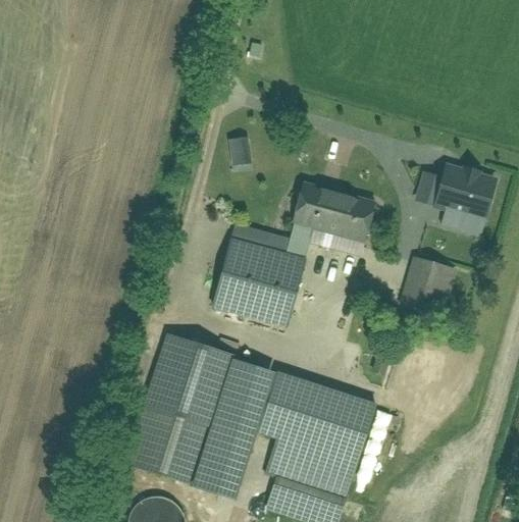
[(230,136),(234,165),(252,163),(249,134),(230,136)]
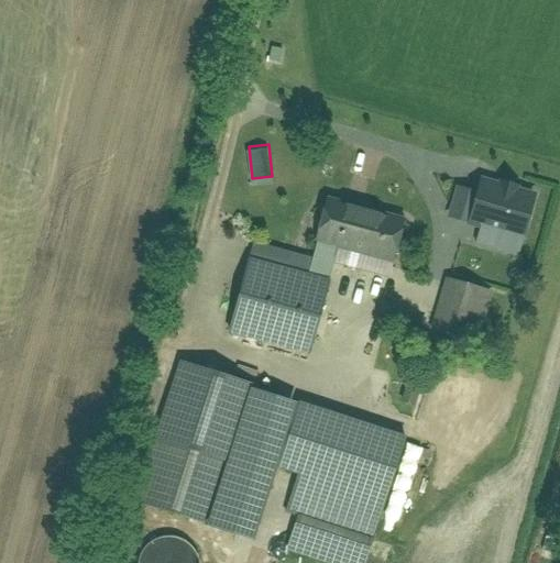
[(523,239),(538,191),(486,174),(481,189),(471,222),(523,239)]
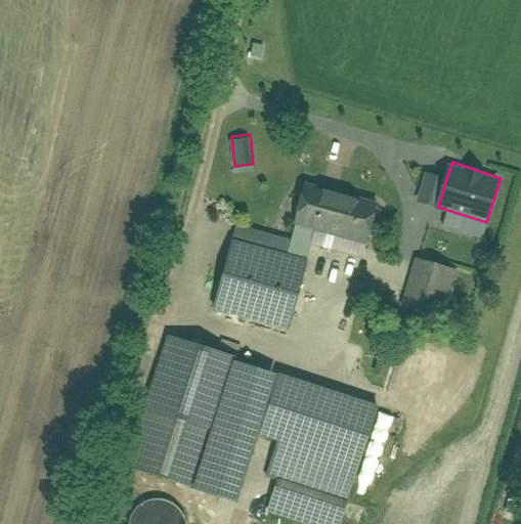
[(418,200),(438,207),(447,176),(427,170),(418,200)]
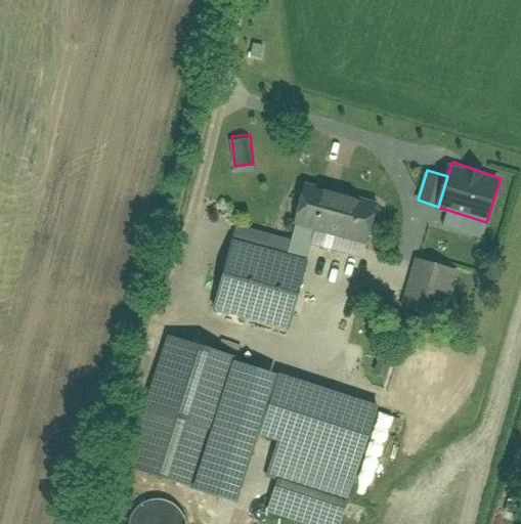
[(364,243),(377,201),(304,178),(292,221),(296,222),(315,228),(364,243)]
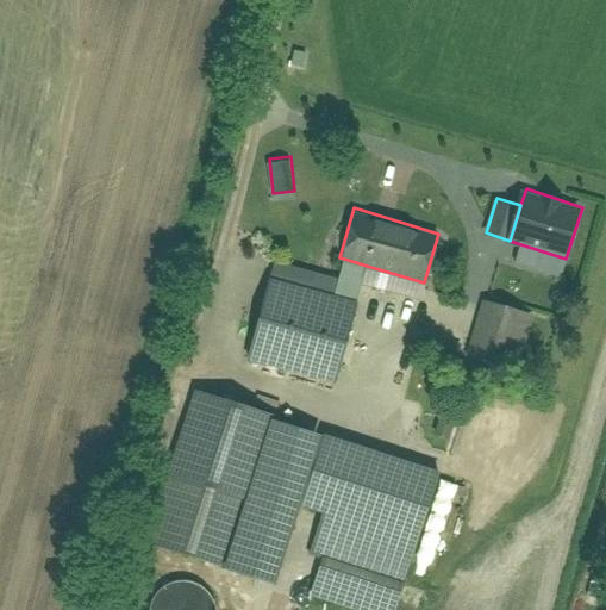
[(333,293),(357,300),(367,266),(344,259),(333,293)]
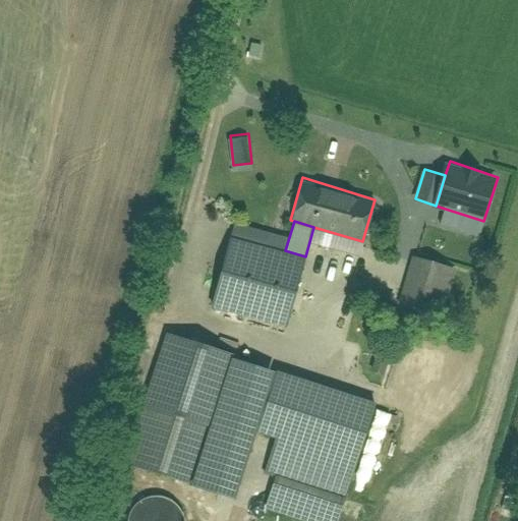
[(285,327),(305,256),(285,250),(232,235),(211,306),(285,327)]
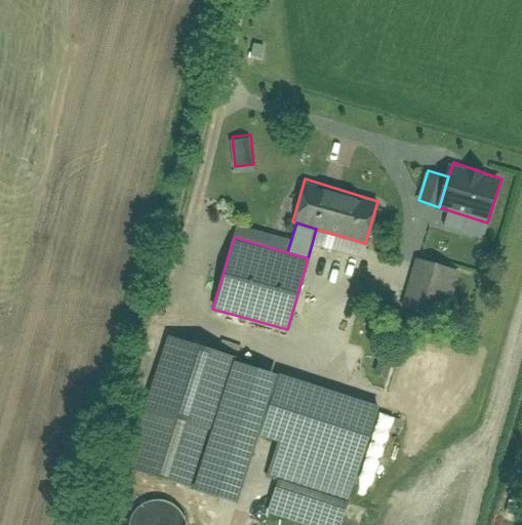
[(449,316),(462,271),(417,257),(404,303),(449,316)]
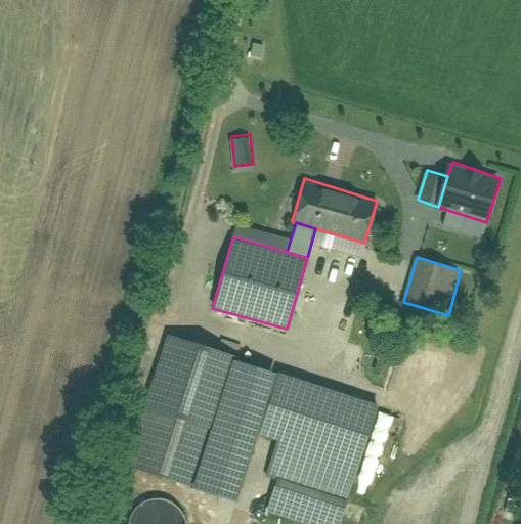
[(150,403),(211,422),(232,352),(173,334),(150,403)]
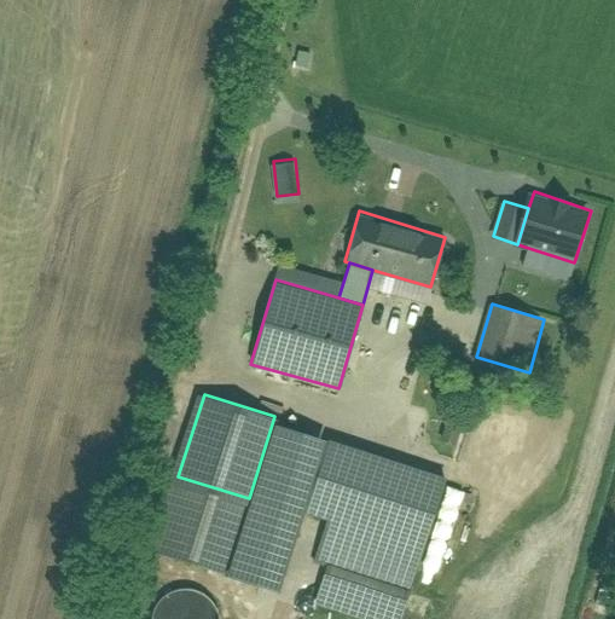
[(448,473),(331,434),(307,508),(329,515),(424,545),(448,473)]
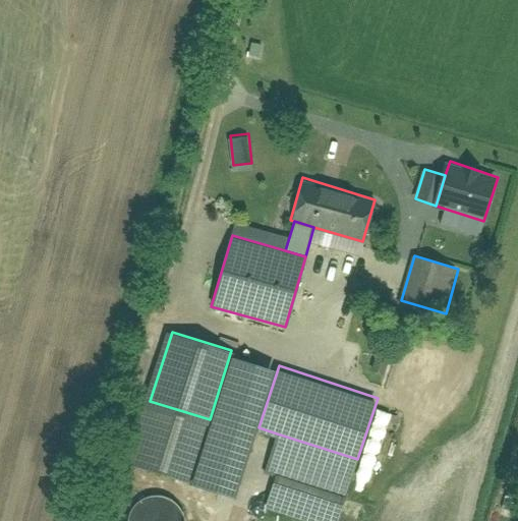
[(199,480),(218,421),(210,419),(150,401),(131,459),(199,480)]
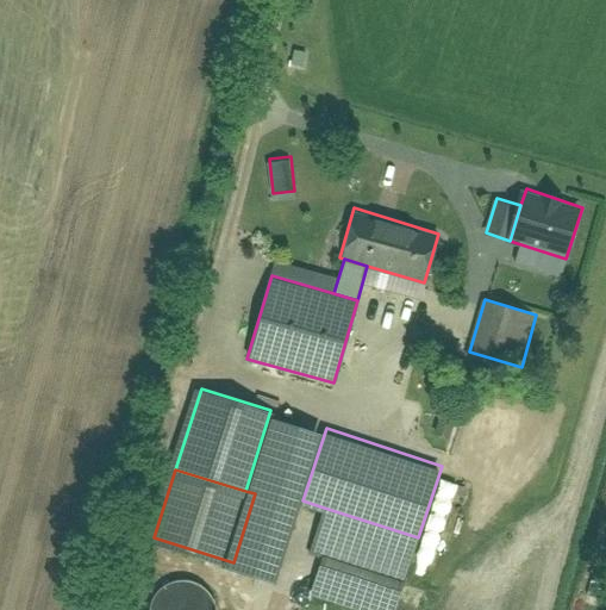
[(405,580),(418,537),(324,508),(310,549),(323,554),(405,580)]
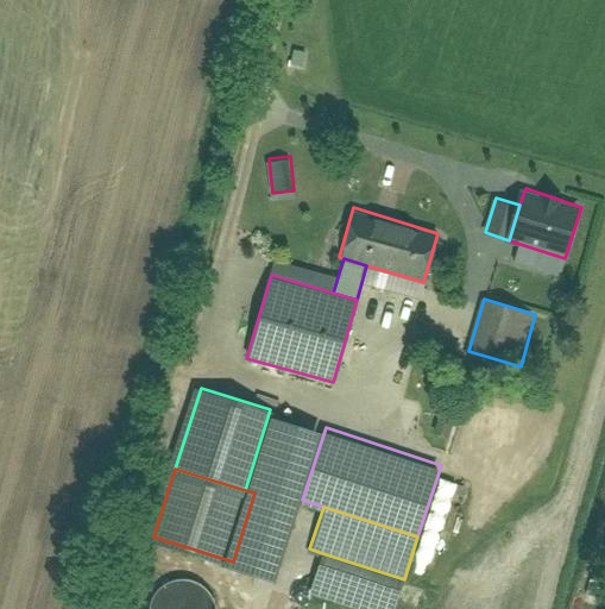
[(394,608),(404,579),(322,553),(309,592),(359,608),(394,608)]
